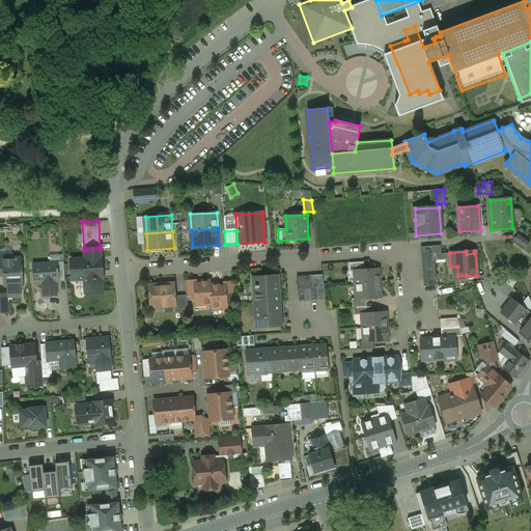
[(84,260),(72,261),(72,260),(71,260),(72,280),(89,279),(90,292),(86,292),(86,294),(102,292),(102,278),(101,253),(93,254),(93,259),(85,260),(85,259),(84,259),(84,260)]
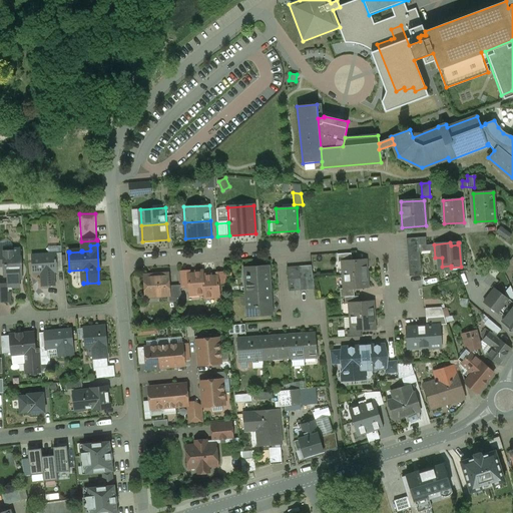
[(0,302),(9,302),(9,291),(12,290),(12,287),(19,287),(18,278),(21,277),(21,267),(20,267),(20,259),(19,259),(19,249),(11,250),(11,251),(0,250),(0,265),(4,266),(5,276),(8,276),(8,282),(0,282),(0,302)]
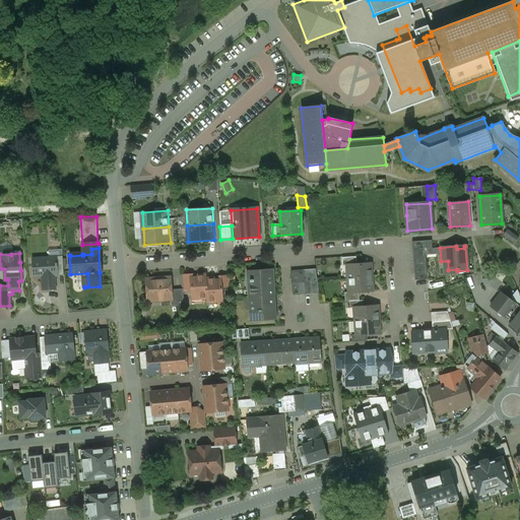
[(355,256),(341,257),(342,266),(346,265),(356,264),(355,256)]
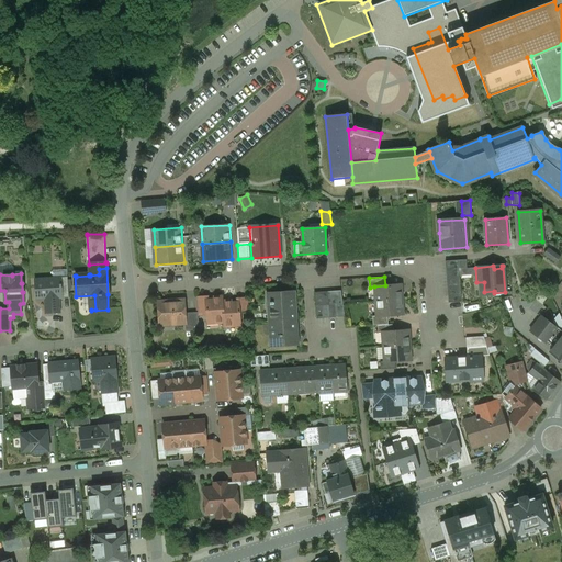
[(67,278),(35,279),(36,300),(48,300),(48,313),(60,313),(59,295),(67,295),(67,278)]
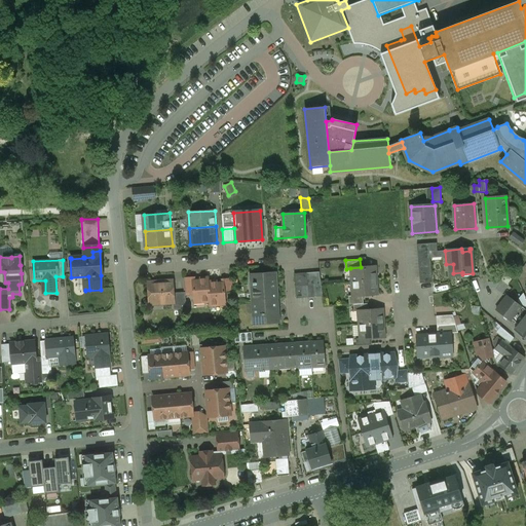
[(361,267),(350,268),(351,283),(376,280),(375,266),(361,267)]
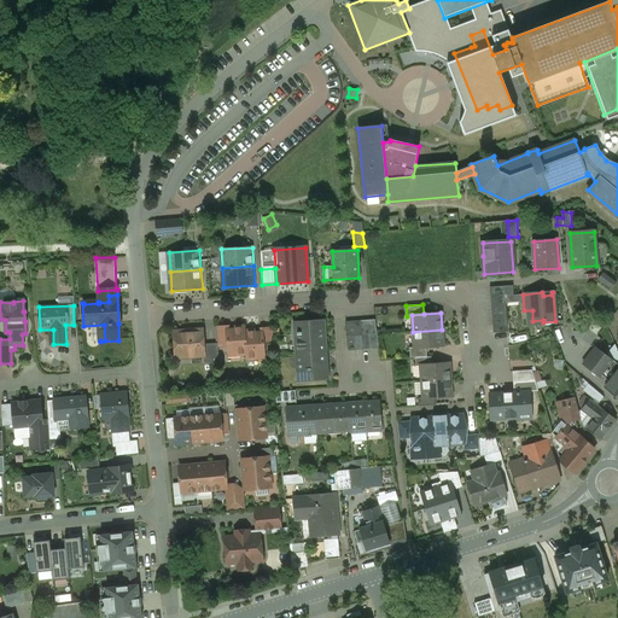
[(307,325),(304,324),(297,324),(295,327),(296,354),(327,351),(326,338),(322,338),(321,324),(307,325)]
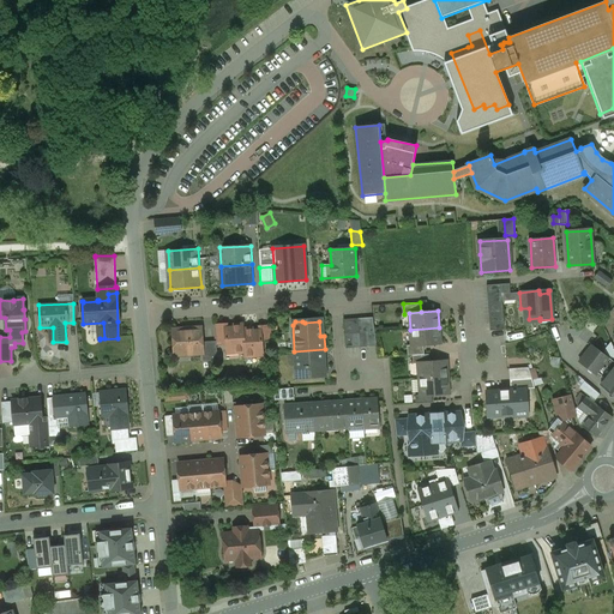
[(226,329),(216,330),(216,325),(215,325),(216,342),(216,345),(226,344),(226,329)]
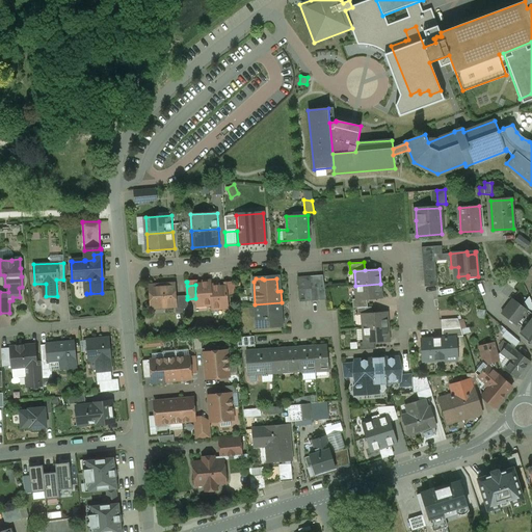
[(205,282),(203,285),(195,285),(195,298),(195,303),(202,303),(204,306),(211,304),(212,309),(210,282),(205,282)]
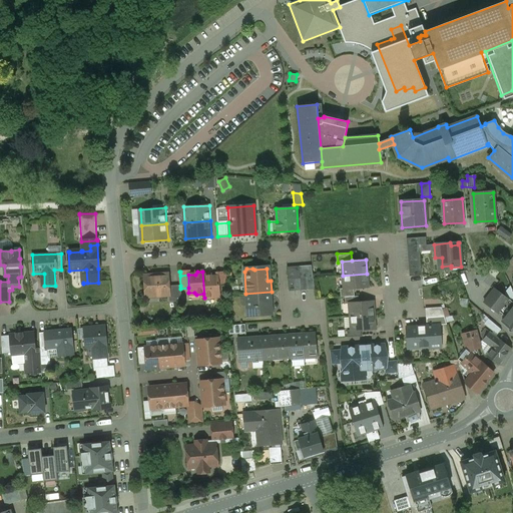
[(210,278),(208,276),(203,276),(203,272),(202,272),(204,298),(212,298),(214,296),(219,295),(218,286),(218,277),(216,277),(210,278)]
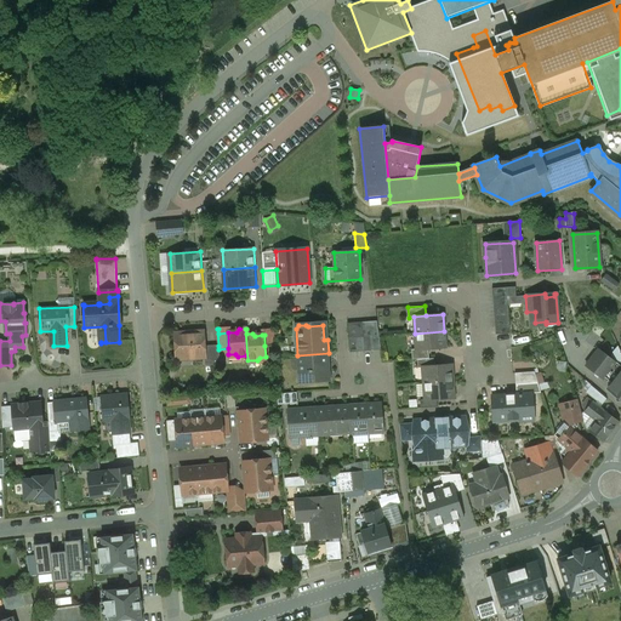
[(273,329),(261,330),(262,335),(265,335),(265,346),(274,345),(273,329)]
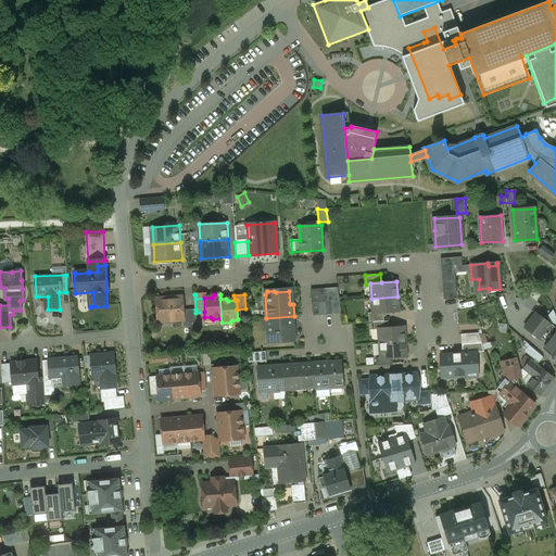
[(166,299),(166,300),(163,300),(162,299),(156,299),(158,323),(184,320),(184,311),(182,297),(171,298),(169,297),(168,297),(167,298),(166,298),(166,299)]
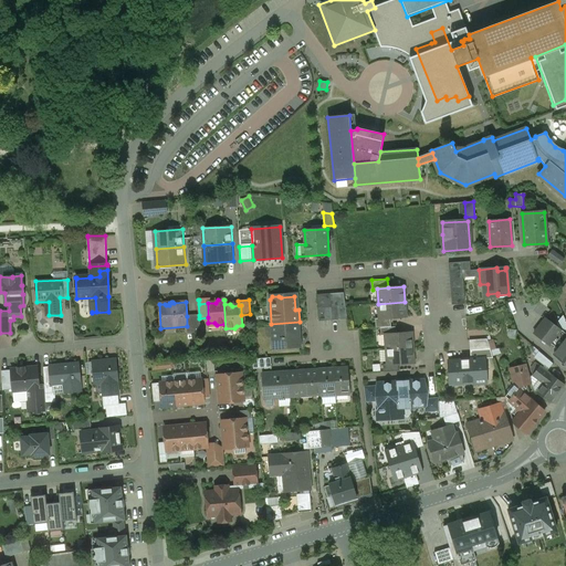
[(405,302),(378,304),(379,318),(379,320),(390,318),(406,317),(405,302)]
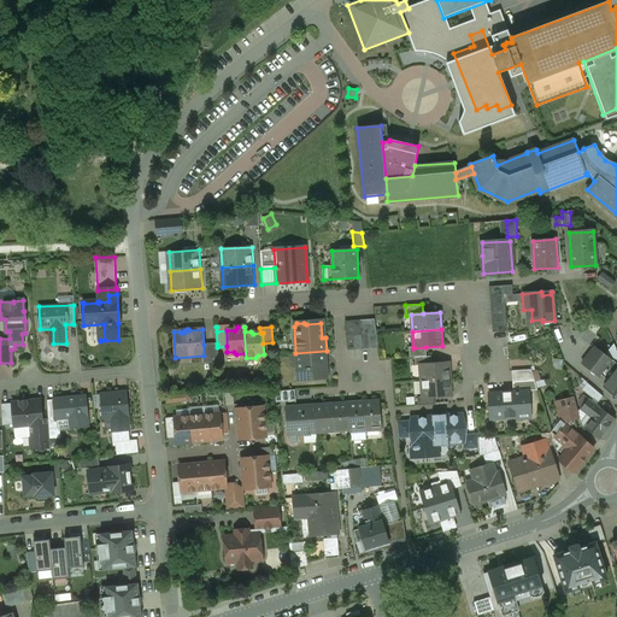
[(376,334),(368,335),(369,350),(378,348),(376,334)]
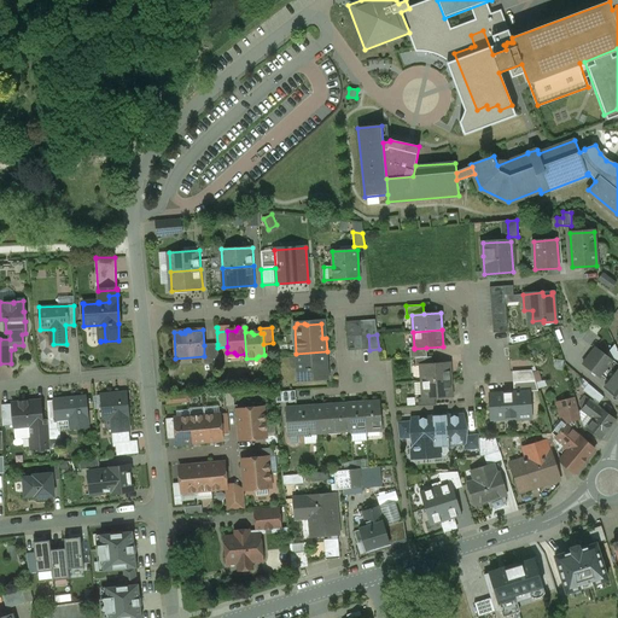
[(217,344),(204,345),(204,356),(204,365),(219,363),(217,348),(217,344)]
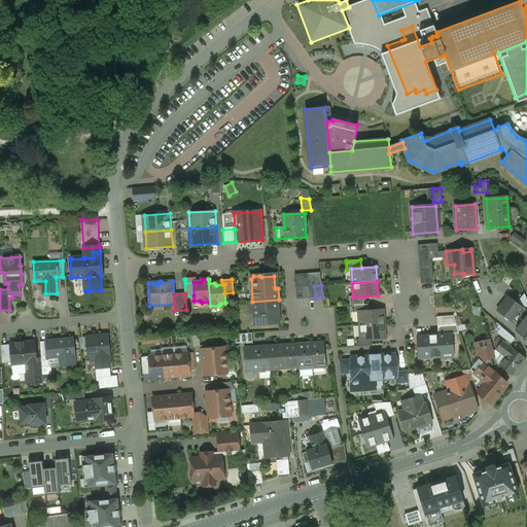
[(526,323),(526,306),(511,293),(497,310),(523,329),(526,323)]
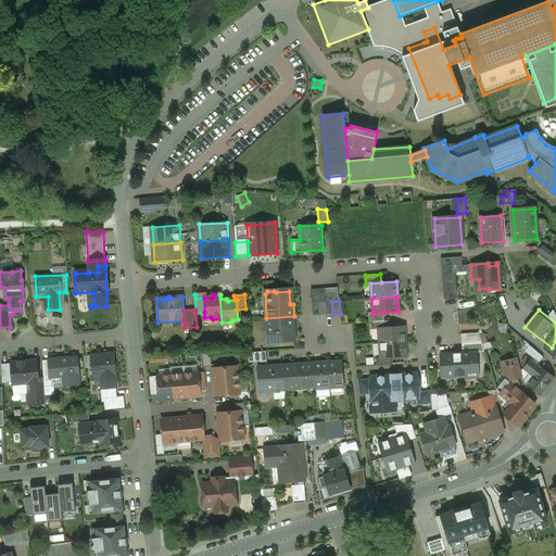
[(383,313),(373,314),(373,313),(368,313),(368,323),(373,323),(383,321),(383,313)]
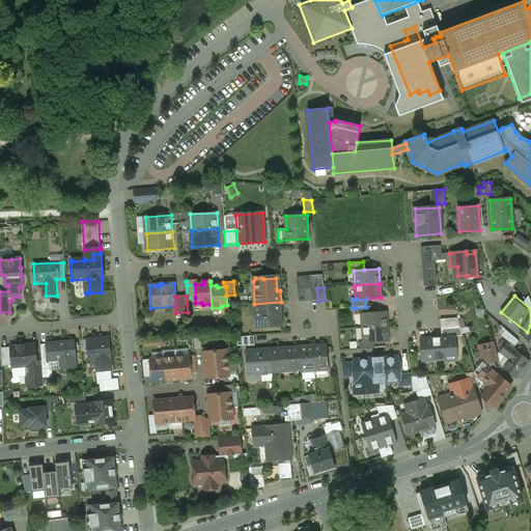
[(281,302),(254,304),(256,327),(283,325),(282,324),(281,324),(281,315),(279,315),(279,311),(281,311),(281,302)]
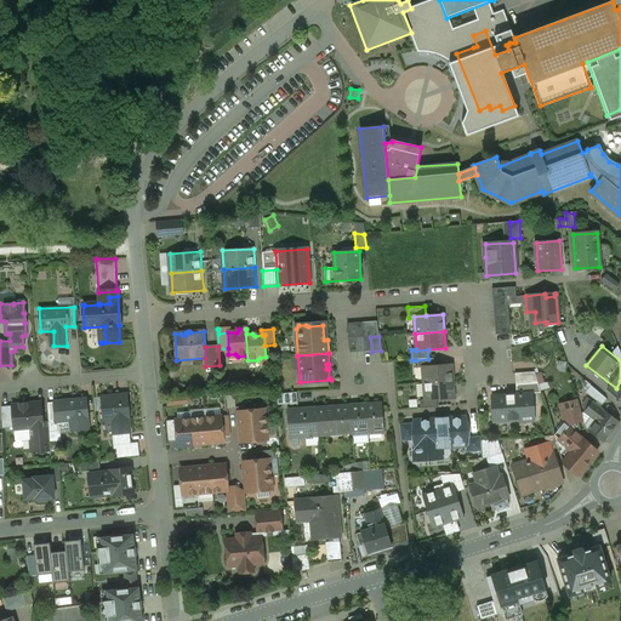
[(434,366),(422,368),(423,383),(453,382),(451,365),(434,366)]
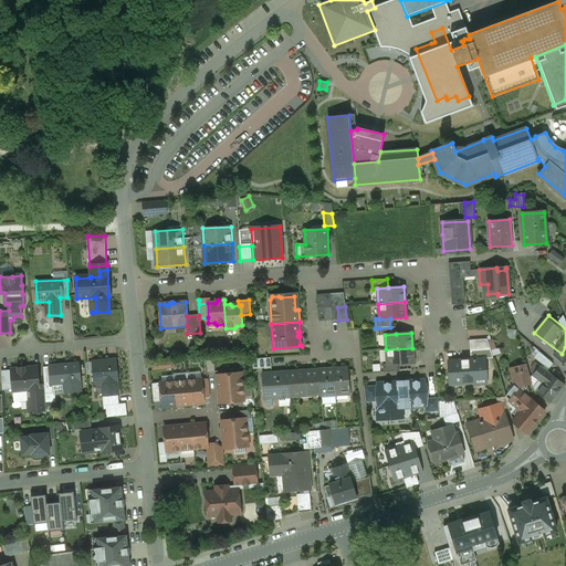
[(486,339),(469,341),(470,350),(490,349),(486,339)]
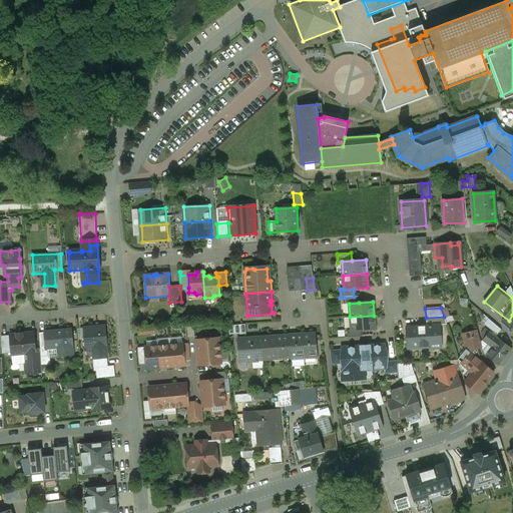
[(374,316),(350,317),(351,331),(352,332),(361,331),(376,330),(374,316)]
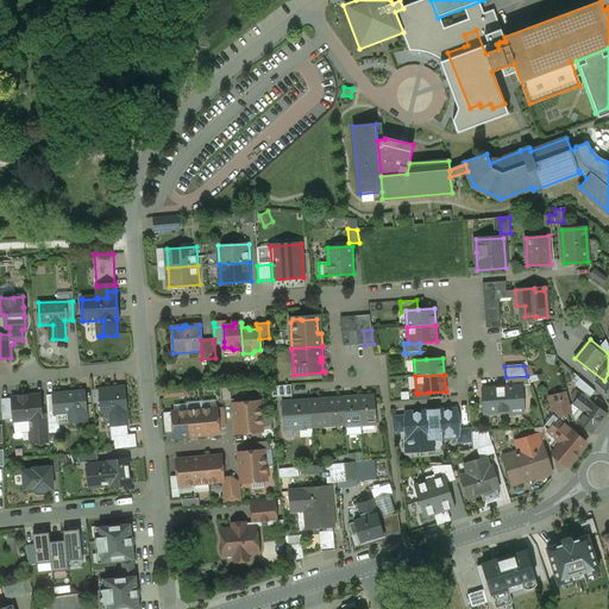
[(527,376),(506,377),(506,387),(522,385),(522,387),(531,385),(529,383),(527,376)]
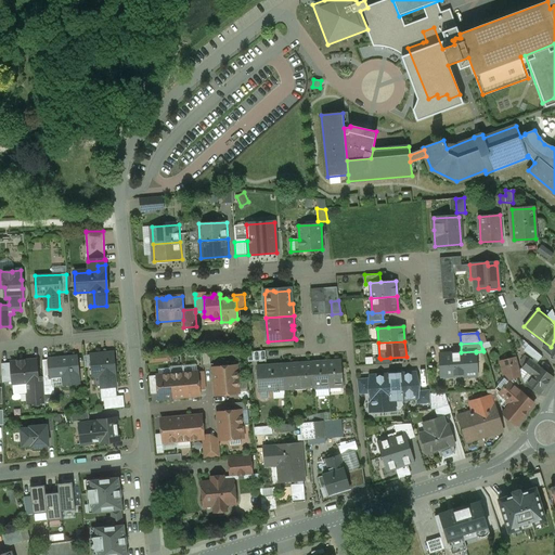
[(542,357),(528,345),(524,351),(538,362),(542,357)]
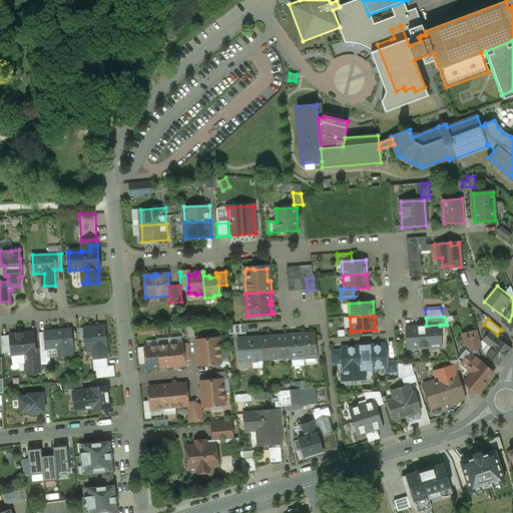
[(245,325),(228,326),(229,335),(245,334),(245,325)]
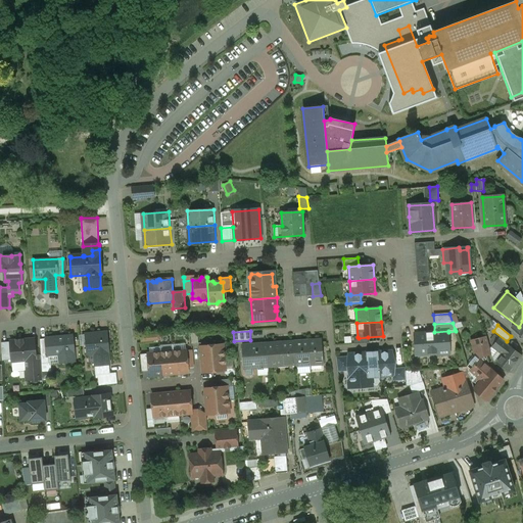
[(434,332),(414,334),(416,353),(423,352),(423,357),(429,357),(429,352),(435,351),(435,353),(449,352),(448,332),(448,331),(434,332)]
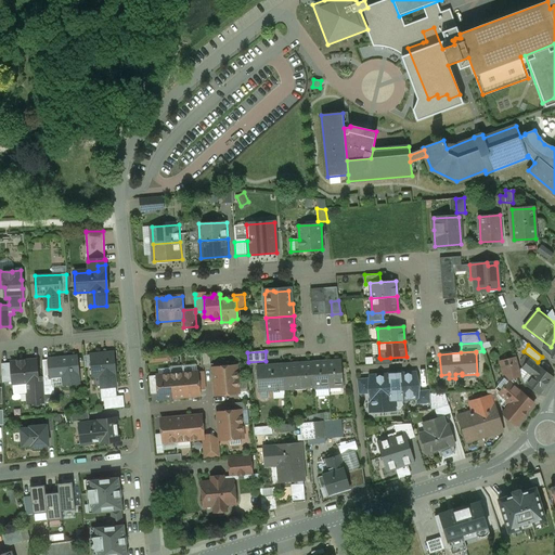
[(114,352),(90,356),(92,377),(99,376),(103,376),(104,389),(116,388),(115,375),(116,375),(114,352)]
